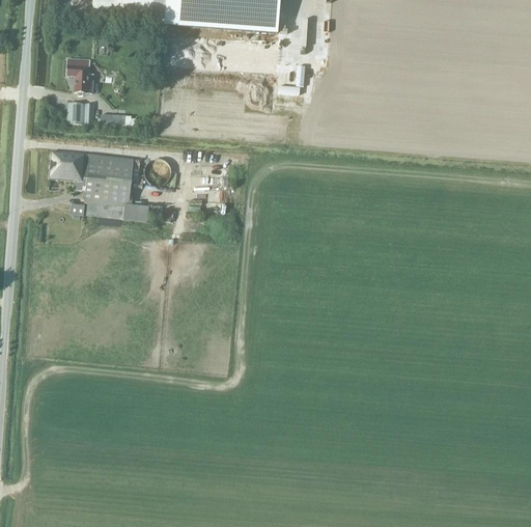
[(90,0),(89,17),(164,23),(278,31),(280,0),(90,0)]
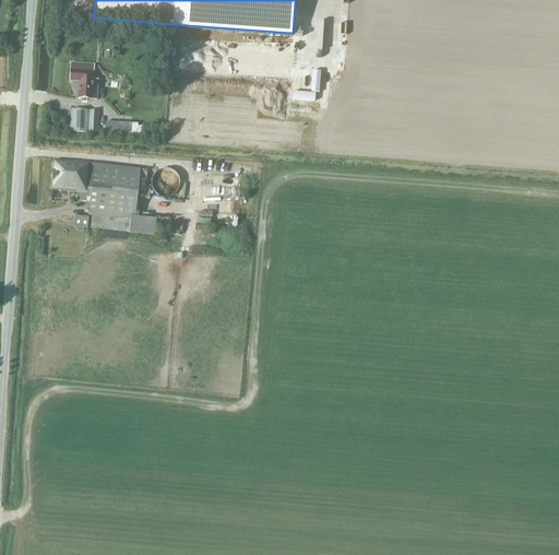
[(104,39),(103,48),(114,49),(115,40),(104,39)]
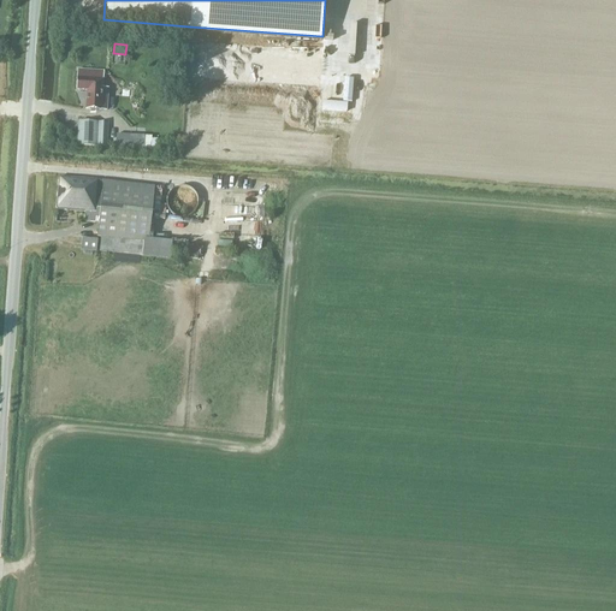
[(104,67),(80,65),(78,84),(88,85),(87,105),(107,106),(108,85),(102,84),(104,67)]
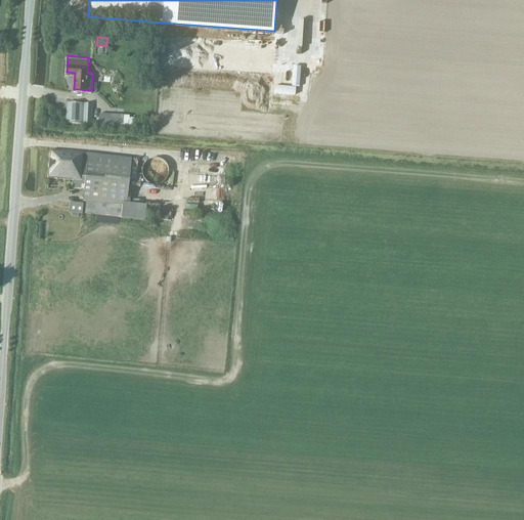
[(68,99),(67,120),(91,122),(92,101),(68,99)]
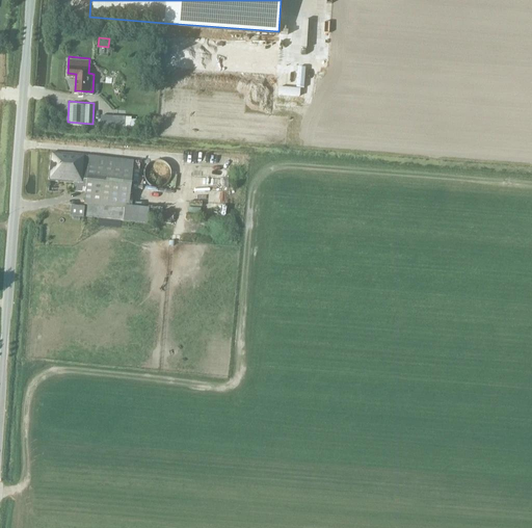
[(51,150),(49,177),(74,180),(74,187),(86,188),(85,202),(88,202),(87,212),(124,215),(124,217),(149,219),(149,213),(150,207),(130,205),(134,157),(89,153),(88,160),(83,160),(83,153),(51,150)]
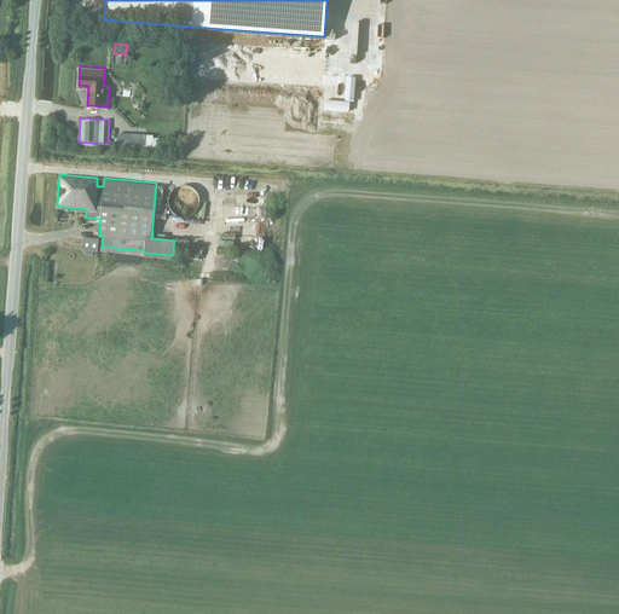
[(197,200),(197,198),(197,196),(196,192),(194,189),(192,187),(189,185),(185,184),(183,184),(180,184),(177,184),(174,186),(172,187),(168,192),(167,195),(167,198),(167,201),(168,203),(169,207),(171,208),(173,210),(175,212),(181,213),(185,213),(187,213),(190,210),(192,209),(195,207),(196,204),(197,200)]
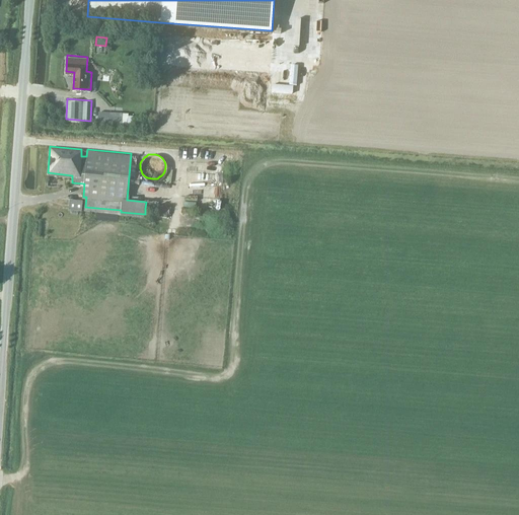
[(70,206),(76,206),(76,207),(82,208),(83,198),(77,197),(77,198),(71,198),(70,206)]
